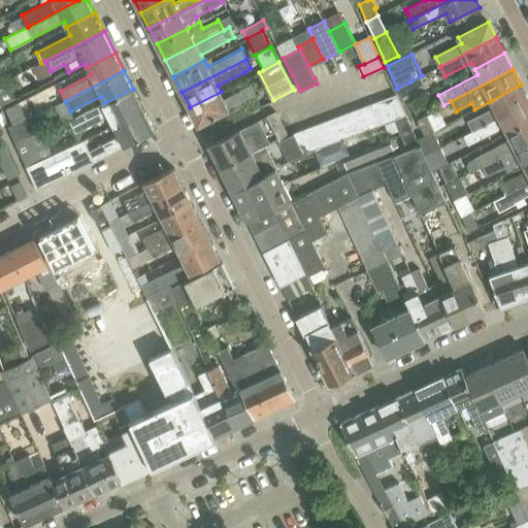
[(413,80),(397,89),(402,98),(418,91),(413,80)]
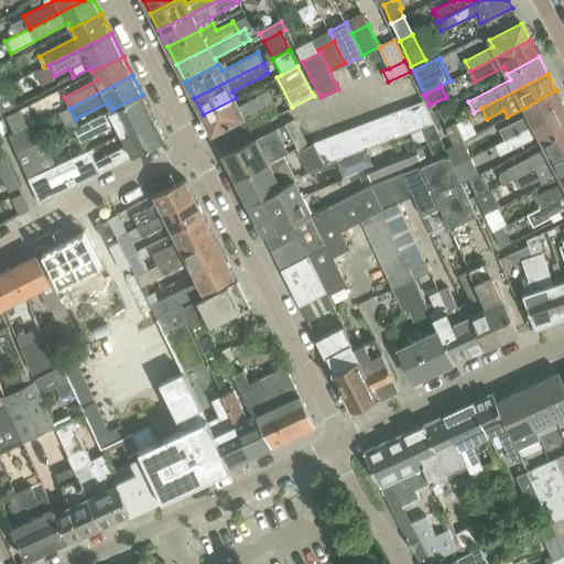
[(3,88),(2,88),(0,89),(0,115),(13,108),(3,88)]
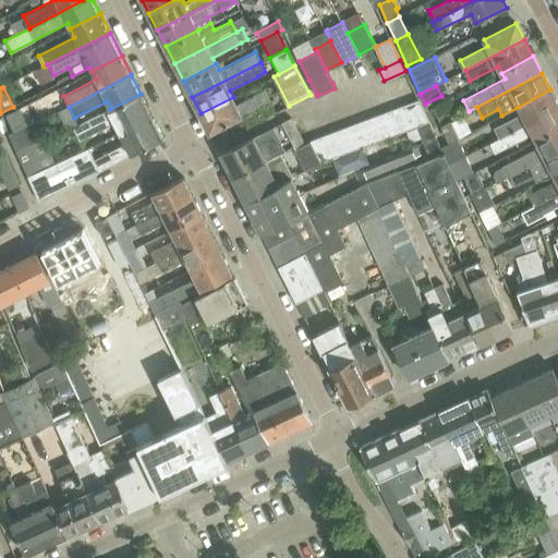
[(237,104),(233,97),(201,113),(209,132),(270,100),(265,89),(237,104)]
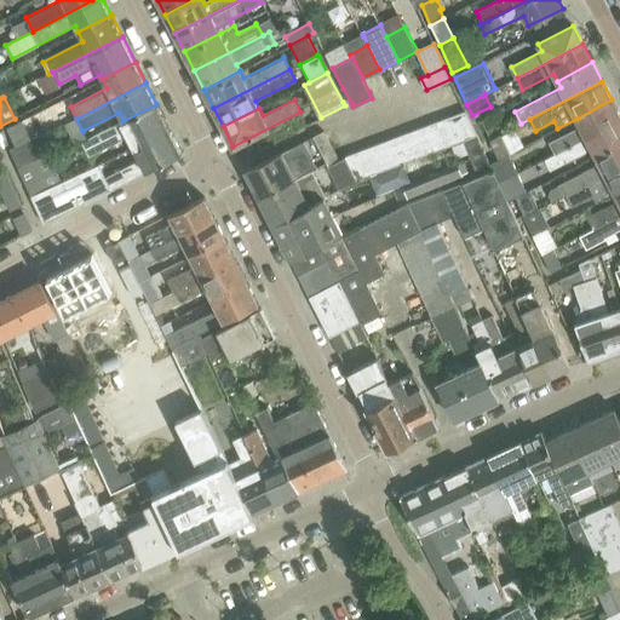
[(619,119),(619,115),(612,99),(577,119),(580,125),(549,141),(555,153),(619,119)]
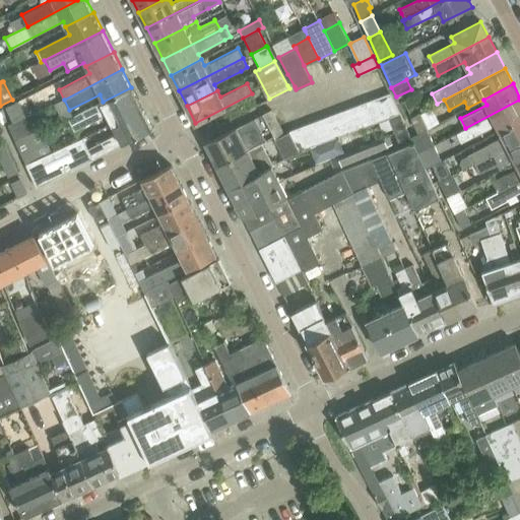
[(111,121),(112,123),(142,108),(141,106),(131,87),(103,102),(72,117),(79,130),(83,128),(109,116),(111,121)]
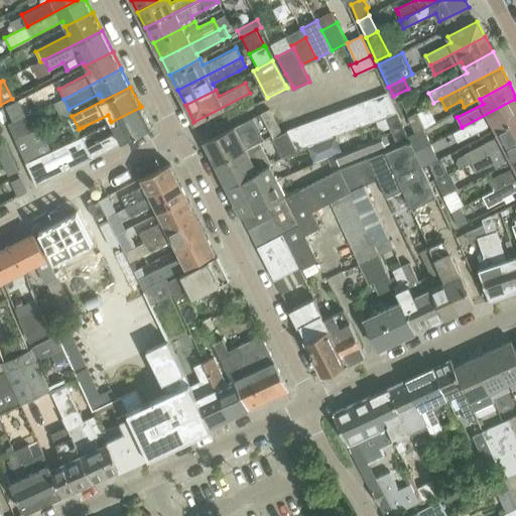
[(387,92),(376,96),(384,116),(396,111),(392,104),(387,92)]
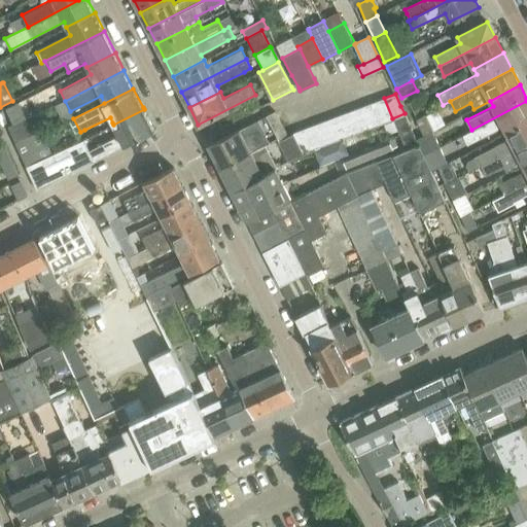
[(392,118),(384,98),(373,102),(381,124),(392,118)]
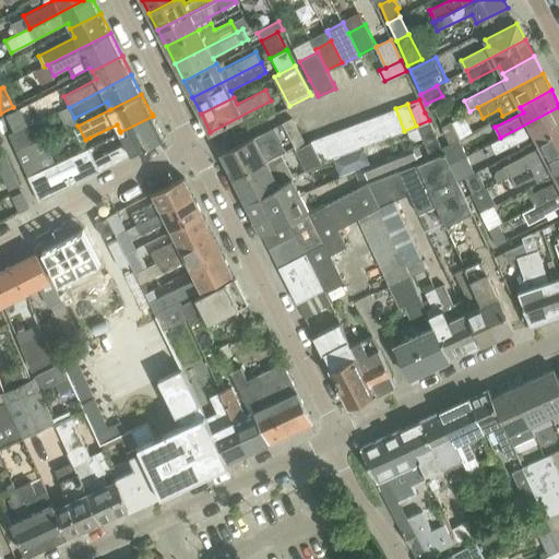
[(558,107),(500,138),(491,143),(497,153),(534,134),(537,141),(558,129),(558,107)]
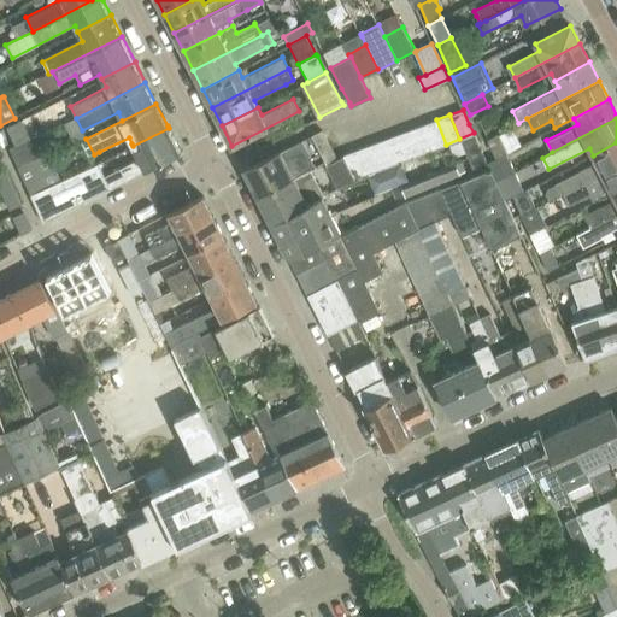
[(7,128),(16,144),(30,137),(22,119),(7,128)]
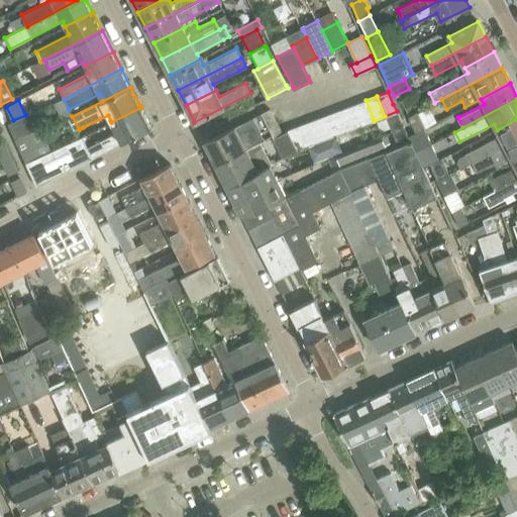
[(374,121),(366,100),(354,105),(363,125),(374,121)]
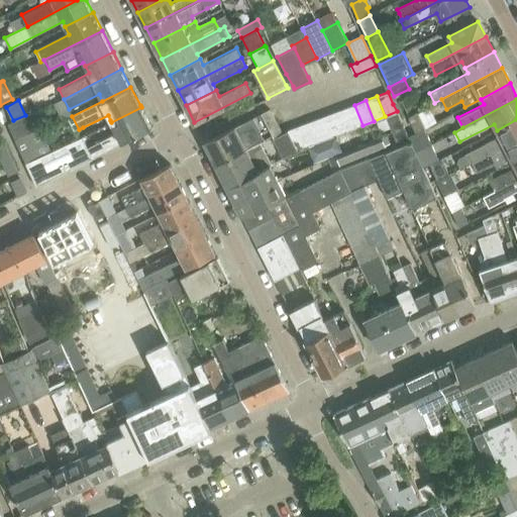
[(343,109),(351,130),(363,125),(354,105),(343,109)]
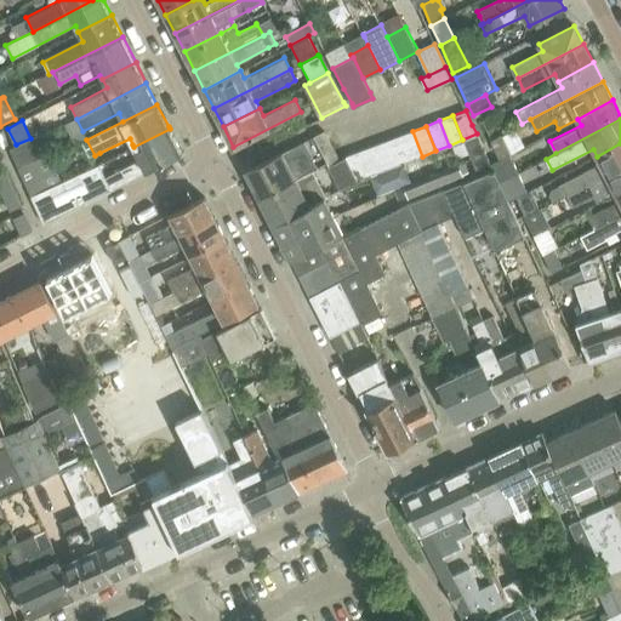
[(171,131),(170,129),(134,147),(135,149),(141,160),(110,175),(106,177),(103,172),(100,163),(46,188),(46,187),(30,193),(32,194),(30,195),(44,223),(182,153),(171,131)]
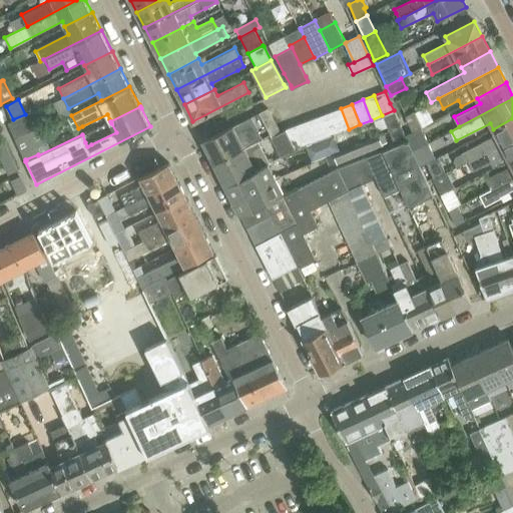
[(271,134),(279,130),(268,108),(260,112),(271,134)]
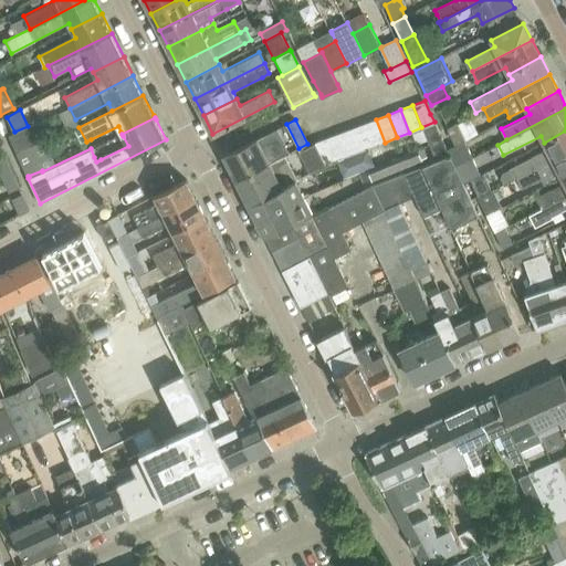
[(385,143),(376,119),(364,124),(373,147),(385,143)]
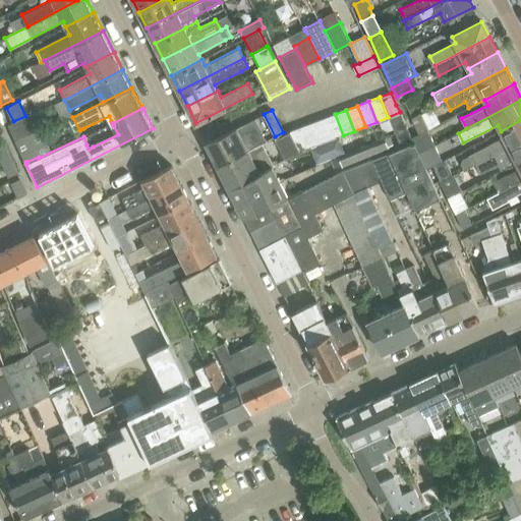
[(395,132),(407,127),(400,112),(388,117),(395,132)]
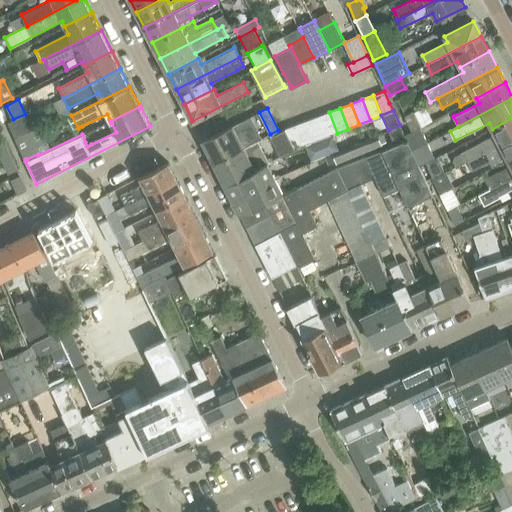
[(404,115),(411,131),(420,126),(413,111),(404,115)]
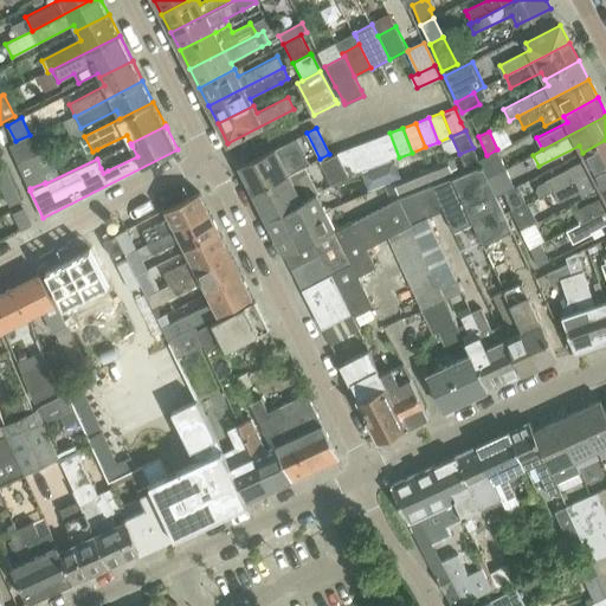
[(376,137),(386,163),(399,158),(389,133),(376,137)]
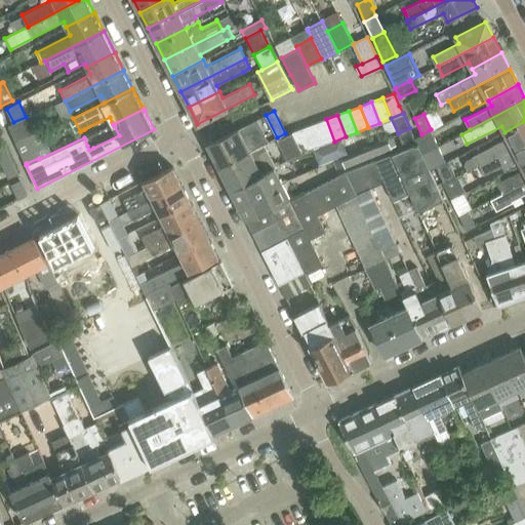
[(33,132),(26,117),(13,122),(8,125),(16,142),(29,136),(28,134),(33,132)]
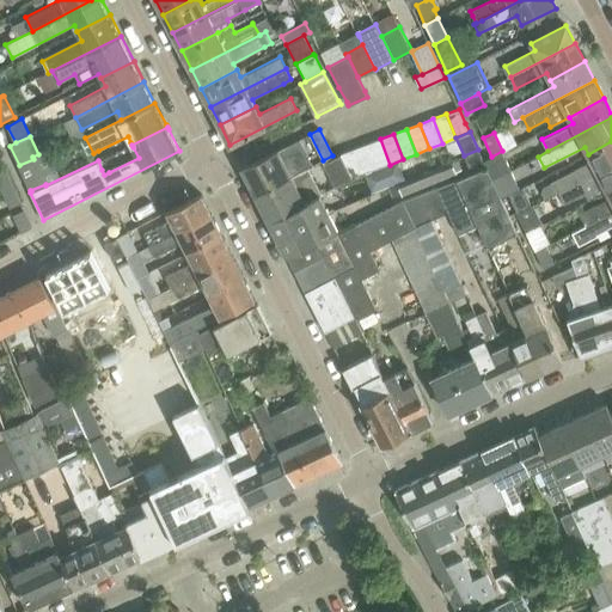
[(380,139),(367,144),(377,170),(390,165),(380,139)]
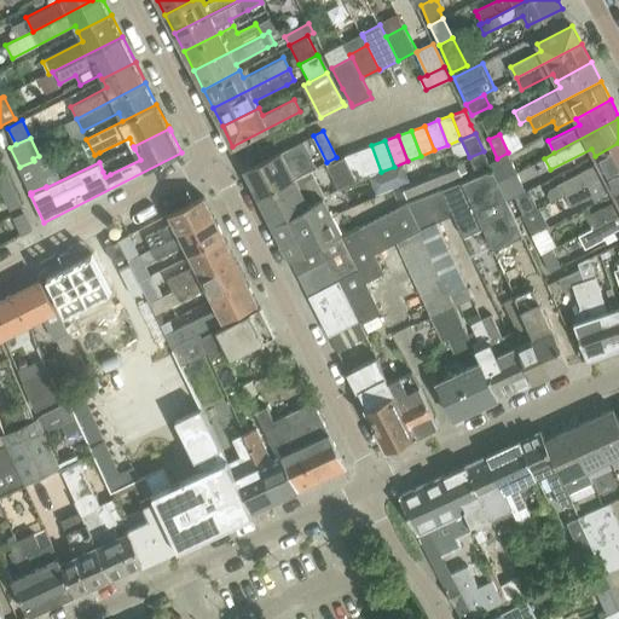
[(618,166),(618,143),(595,156),(599,162),(567,179),(557,184),(562,196),(565,195),(618,166)]
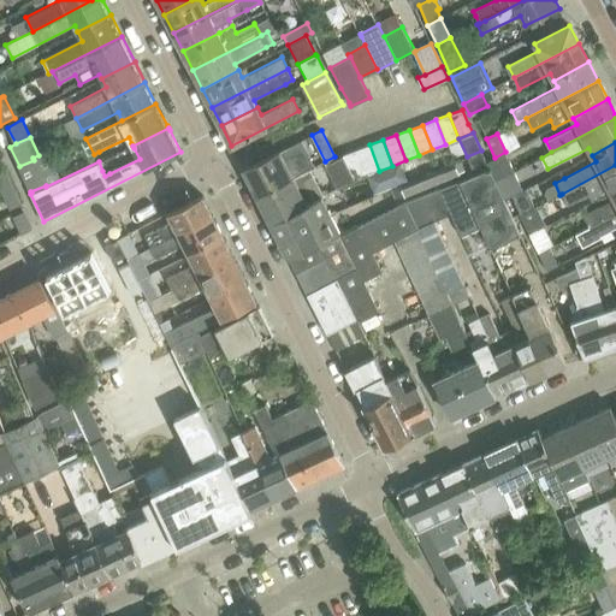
[(244,170),(253,187),(258,195),(308,170),(295,143),(244,170)]
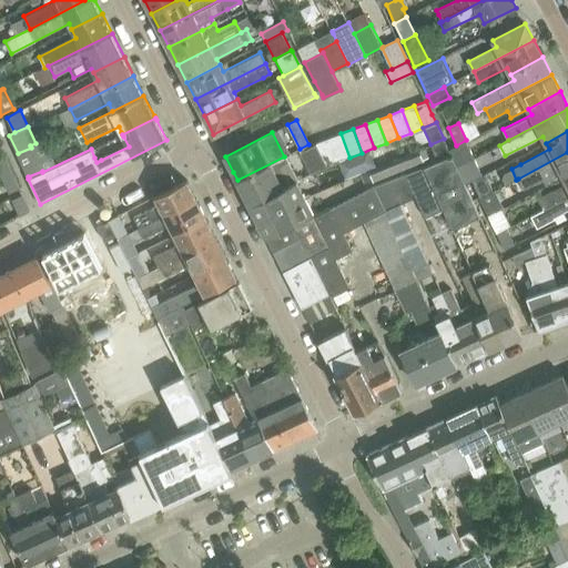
[(341,133),(328,138),(337,163),(350,158),(341,133)]
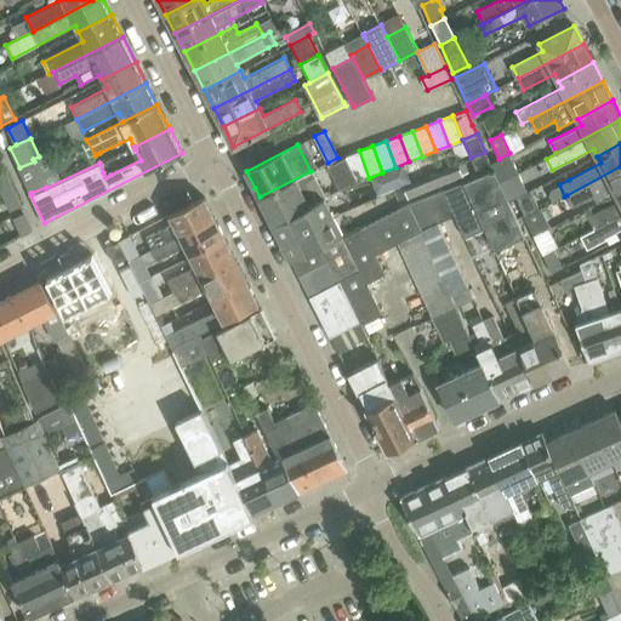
[(369,178),(359,151),(346,157),(357,177),(359,182),(369,178)]
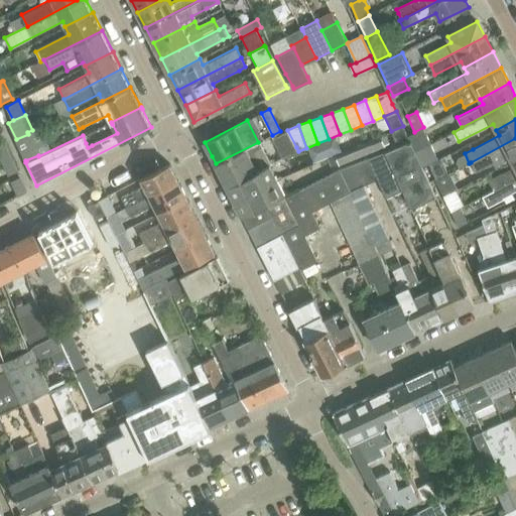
[(409,141),(407,136),(403,126),(391,131),(398,145),(409,141)]
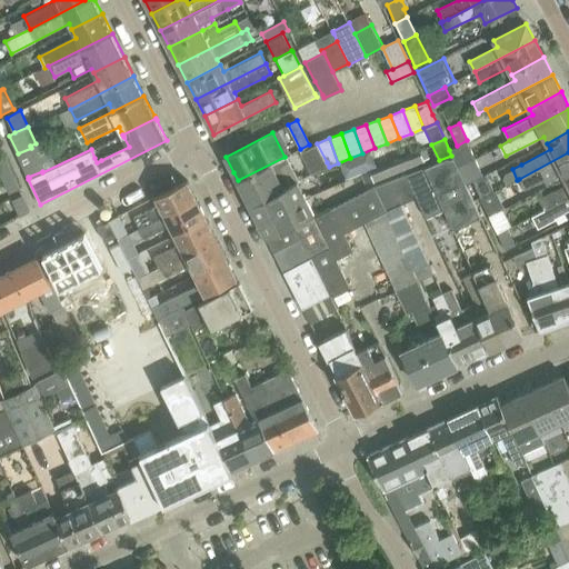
[(449,150),(451,156),(457,167),(475,158),(467,140),(457,146),(449,150)]
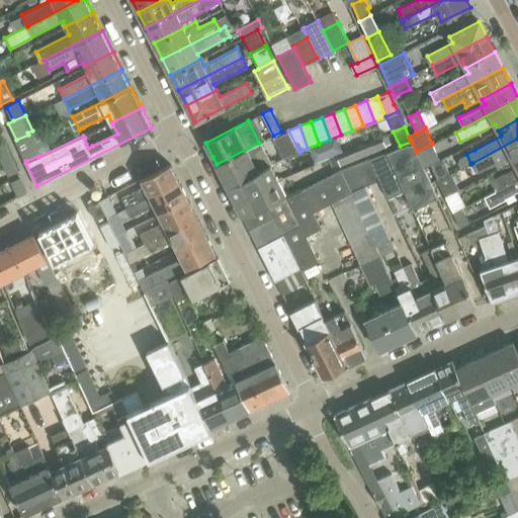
[(283,134),(281,132),(273,136),(283,155),(297,148),(288,131),(283,134)]
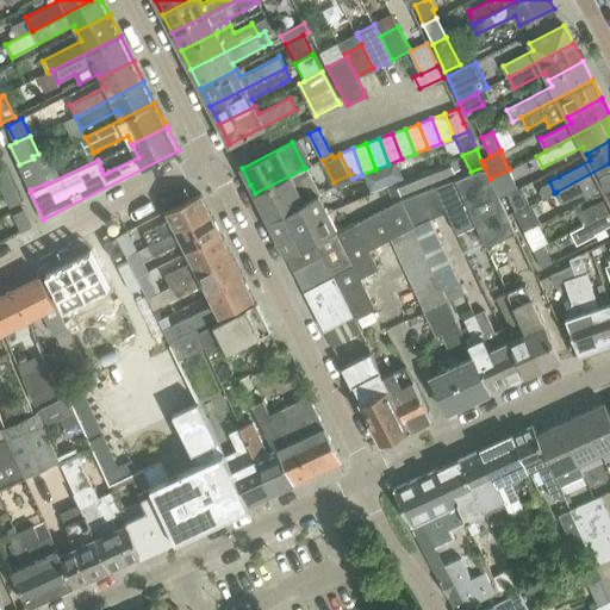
[(458,156),(452,159),(455,168),(461,166),(458,156)]
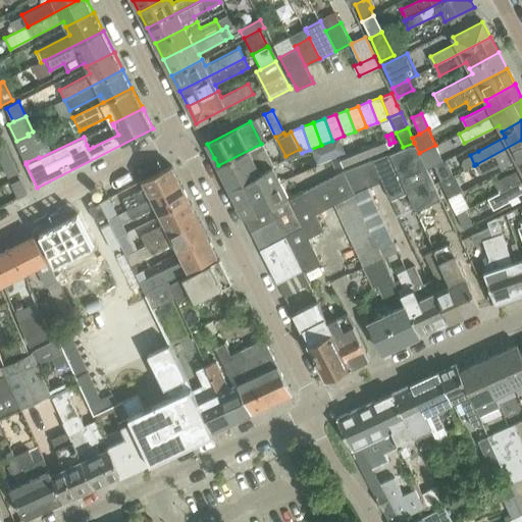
[(39,157),(29,136),(16,141),(25,162),(39,157)]
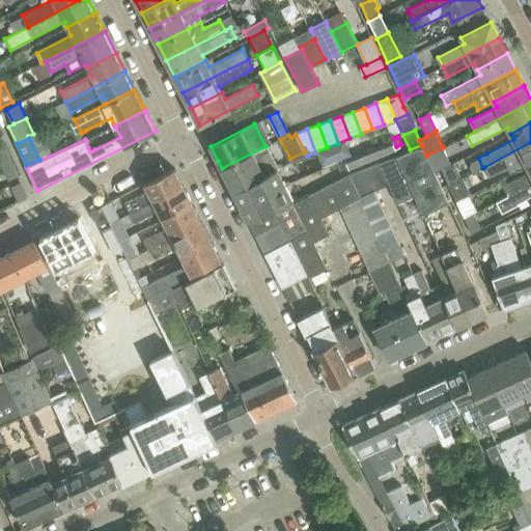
[(352,155),(345,158),(348,166),(396,146),(393,138),(352,155)]
